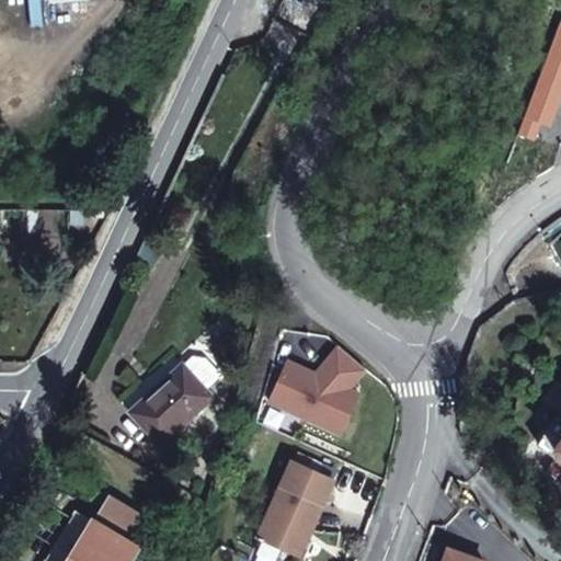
[(541,122),(551,126),(560,99),(560,20),(519,134),(535,139),(541,122)]
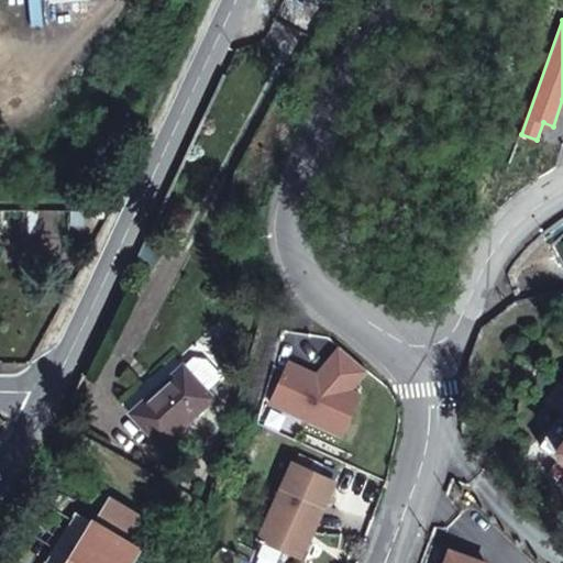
[(365,364),(341,344),(317,371),(296,365),(286,370),(274,398),(343,431),(354,390),(348,385),(365,364)]
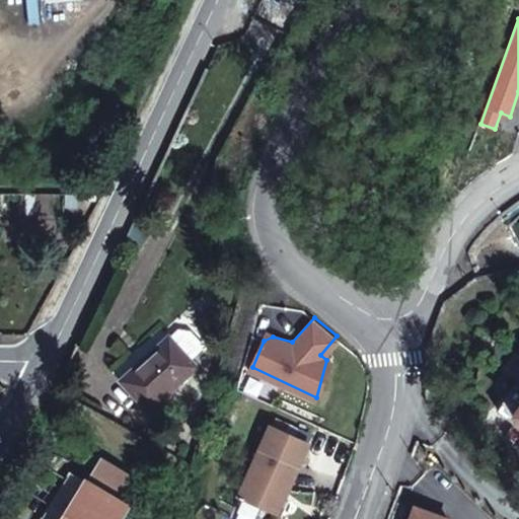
[(169,335),(120,378),(148,411),(197,366),(169,335)]
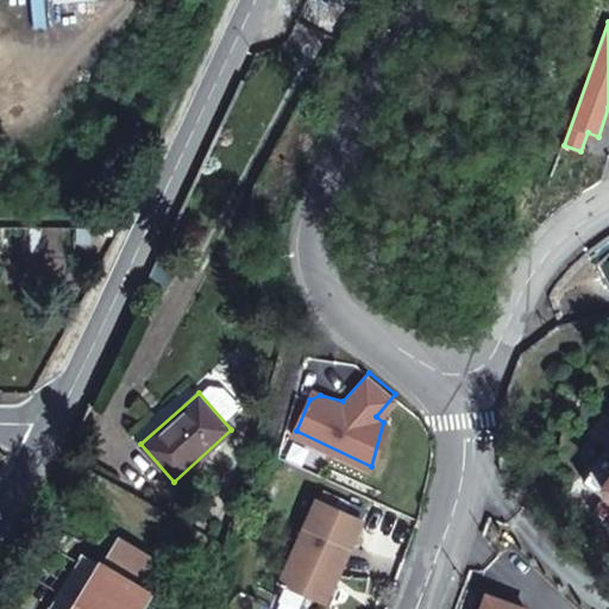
[(608,498),(608,491),(602,487),(608,476),(608,441),(583,479),(608,498)]
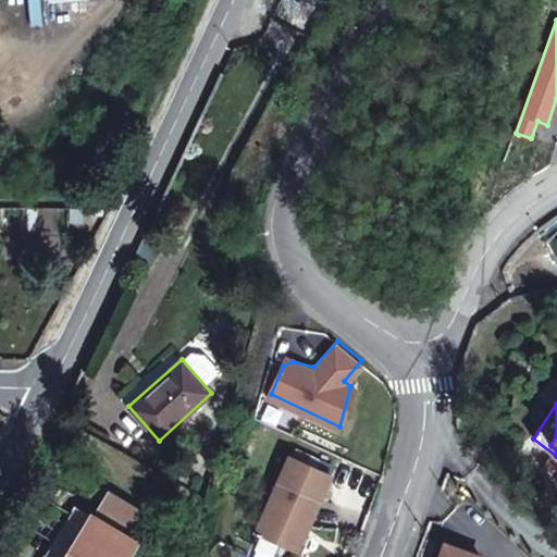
[(256,529),(295,545),(326,471),(287,455),(256,529)]
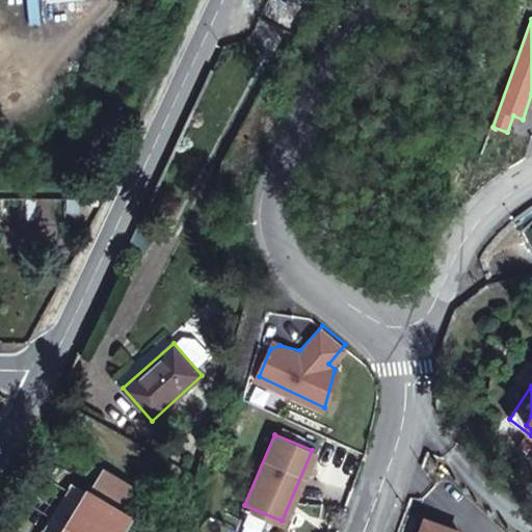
[(116,531),(132,508),(83,480),(52,531),(116,531)]
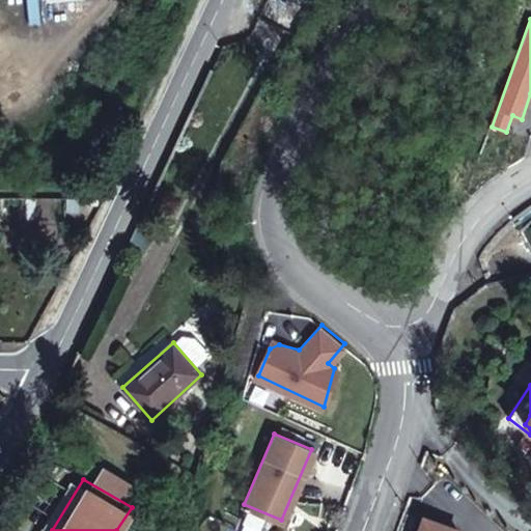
[(418,530),(457,530),(458,530),(423,515),(418,530)]
